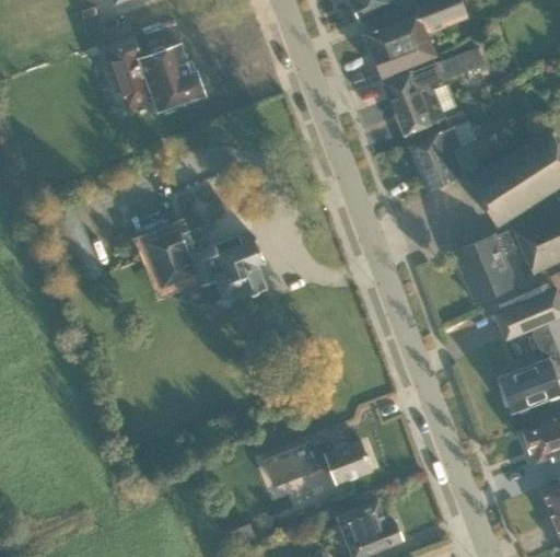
[(348,0),(349,0),(359,23),(398,6),(395,0),(348,0)]
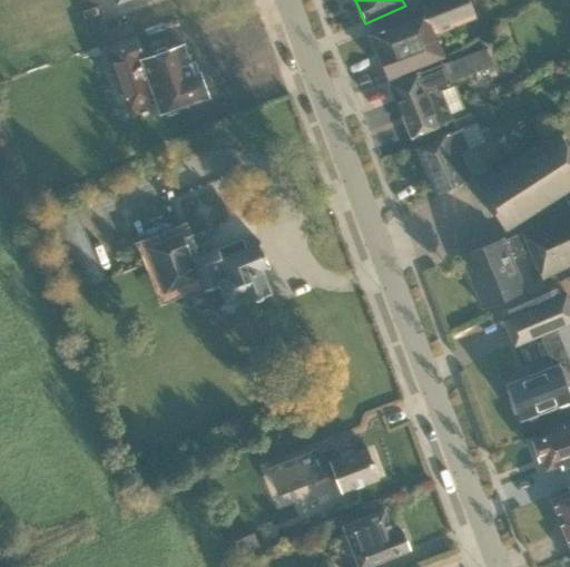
[(442,59),(433,36),(475,19),(467,0),(431,0),(420,5),(423,13),(370,35),(387,81),(442,59)]
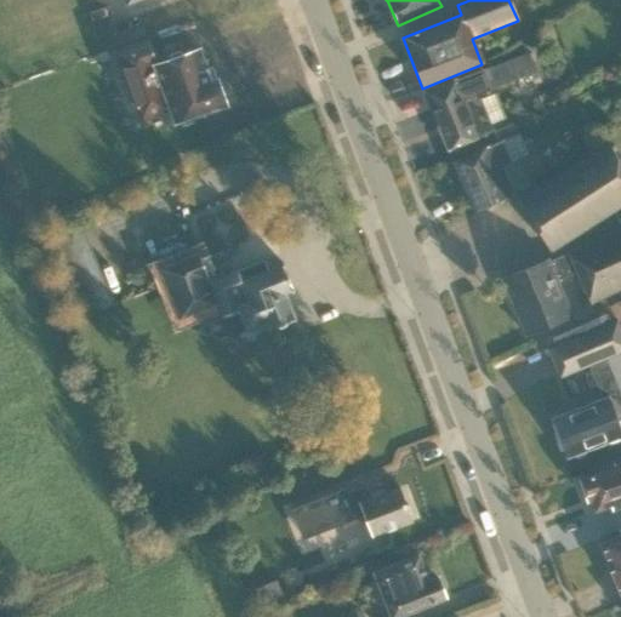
[(157,67),(148,43),(115,55),(141,123),(170,112),(175,125),(221,108),(212,84),(211,84),(199,51),(157,67)]
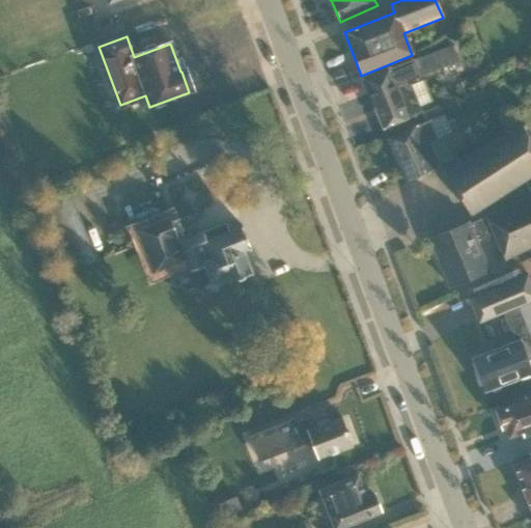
[(412,61),(412,62),(418,79),(419,79),(458,63),(452,46),(426,56),(412,61)]
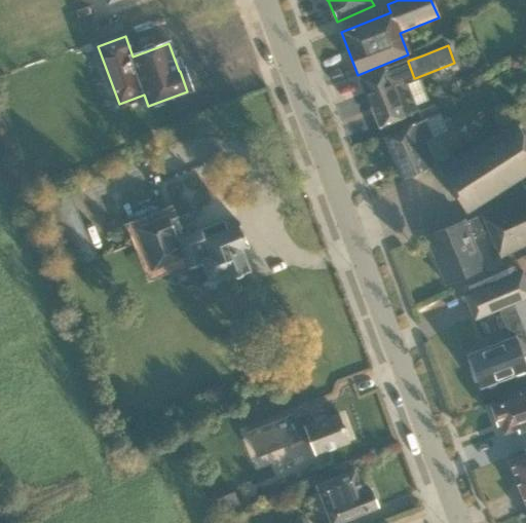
[(407,85),(404,87),(403,83),(414,78),(408,62),(386,70),(386,69),(360,80),(379,129),(401,121),(401,120),(418,113),(407,85)]
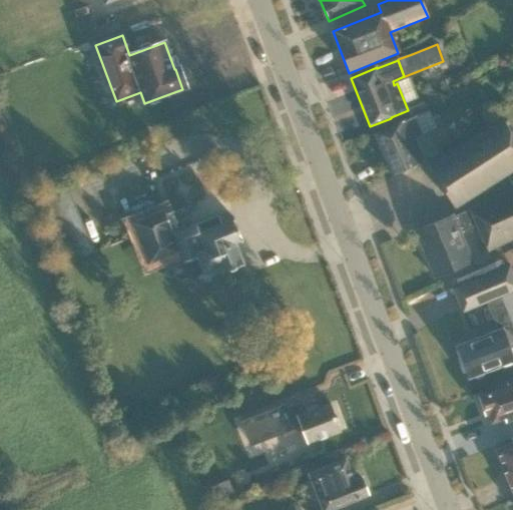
[(424,104),(408,111),(412,119),(414,118),(428,112),(424,104)]
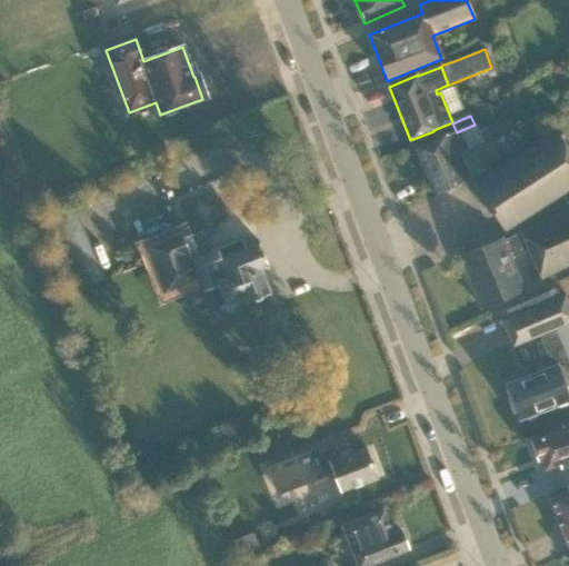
[(415,150),(435,197),(470,181),(459,155),(468,150),(459,131),(457,132),(449,136),(415,150)]
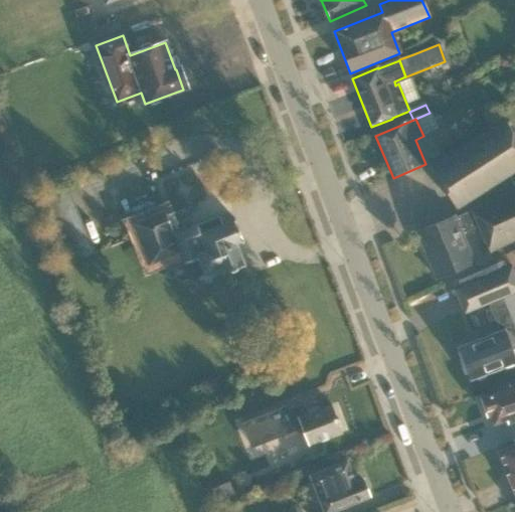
[(514,191),(470,212),(471,212),(478,230),(479,230),(490,253),(514,241),(514,136),(506,123),(432,169),(457,209),(509,176),(514,188),(514,191)]
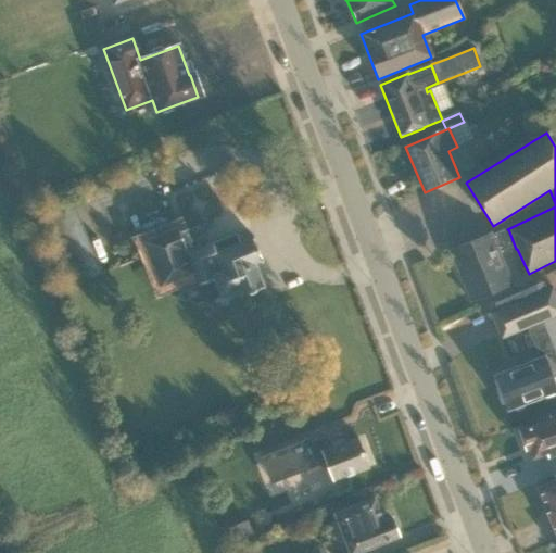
[(236,236),(187,254),(178,229),(143,243),(161,288),(194,275),(205,303),(238,290),(240,297),(264,287),(254,264),(262,261),(253,238),(239,243),(236,236)]
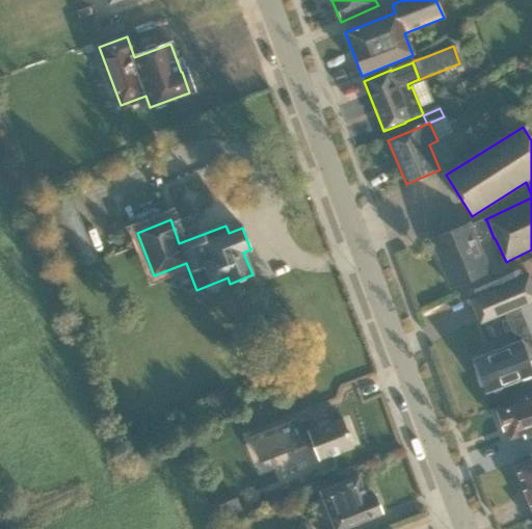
[(478,244),(494,238),(486,219),(471,227),(470,223),(429,240),(450,290),(490,273),(478,244)]
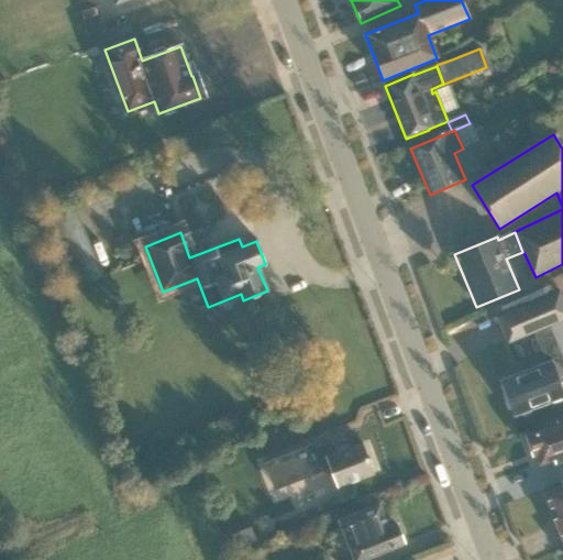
[(84,261),(70,266),(77,284),(101,273),(97,262),(86,266),(84,261)]
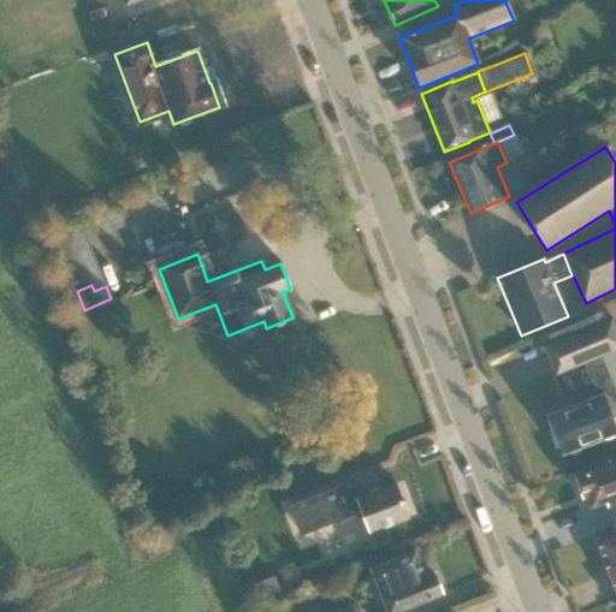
[(615,392),(615,393),(599,357),(615,350),(615,328),(611,319),(543,349),(555,376),(587,363),(602,397),(549,417),(563,456),(615,435),(615,432),(611,419),(615,416),(615,392)]
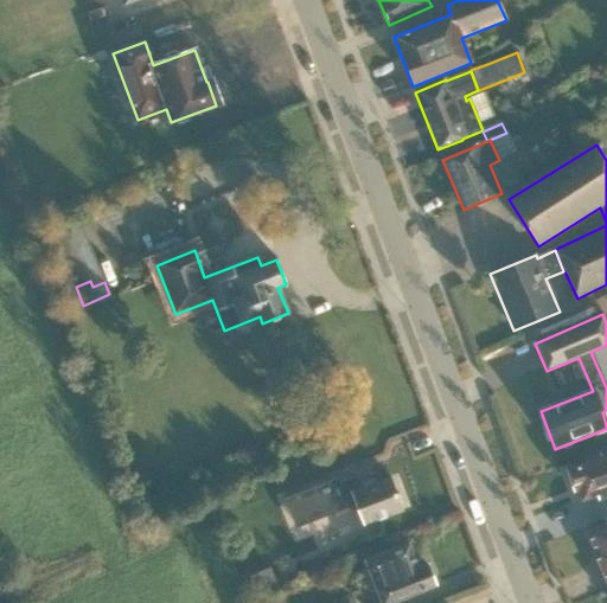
[(606,496),(606,449),(599,453),(601,459),(567,470),(574,492),(579,491),(582,501),(596,496),(598,501),(606,496)]
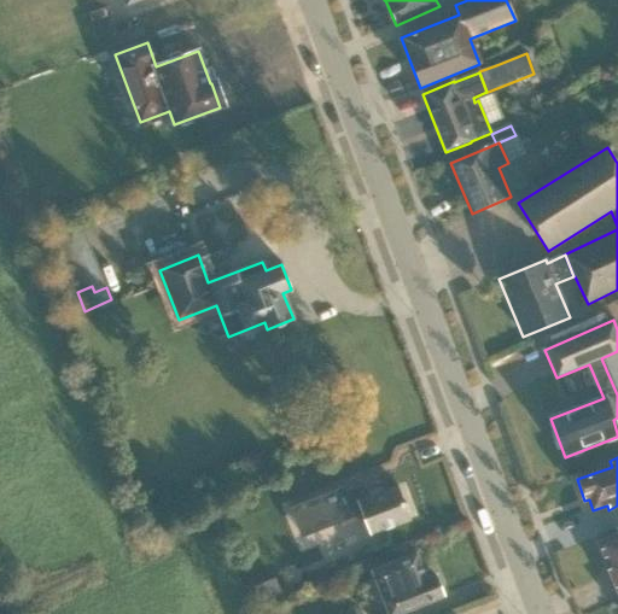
[(365,522),(371,537),(410,521),(396,486),(383,492),(382,489),(368,493),(365,485),(345,493),(343,489),(290,510),(295,525),(296,524),(299,534),(339,520),(343,531),(365,522)]
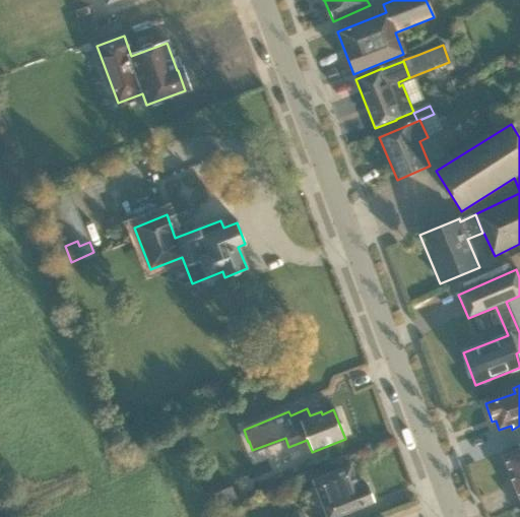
[(519,446),(519,447),(519,449),(519,450),(503,458),(510,475),(509,475),(519,501),(519,446)]
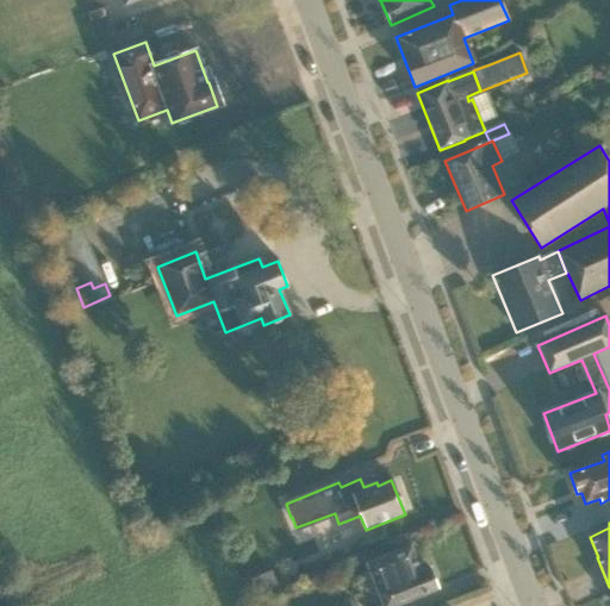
[(430,569),(421,573),(411,548),(367,564),(384,605),(394,605),(437,589),(430,569)]
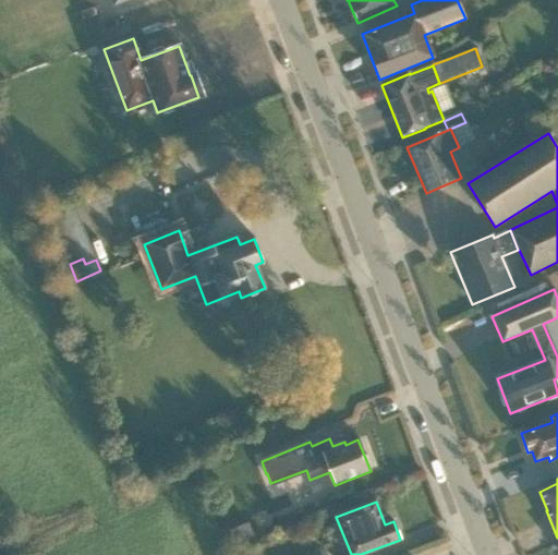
[(249,523),(228,532),(234,546),(254,539),(249,523)]
